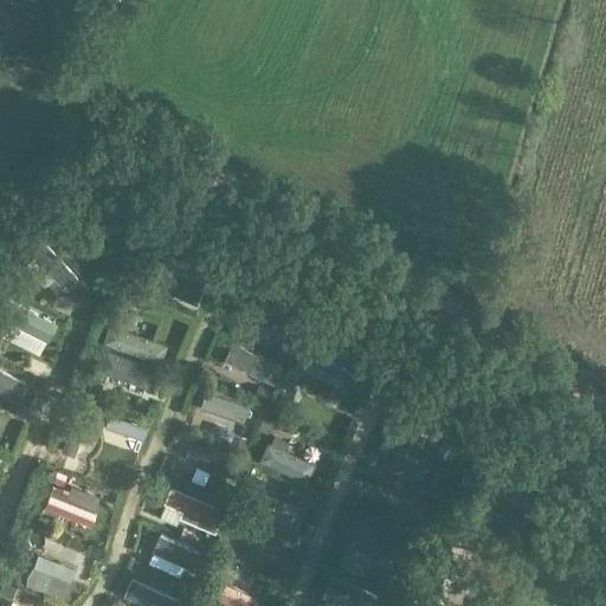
[(66,292),(78,282),(38,239),(26,250),(66,292)]
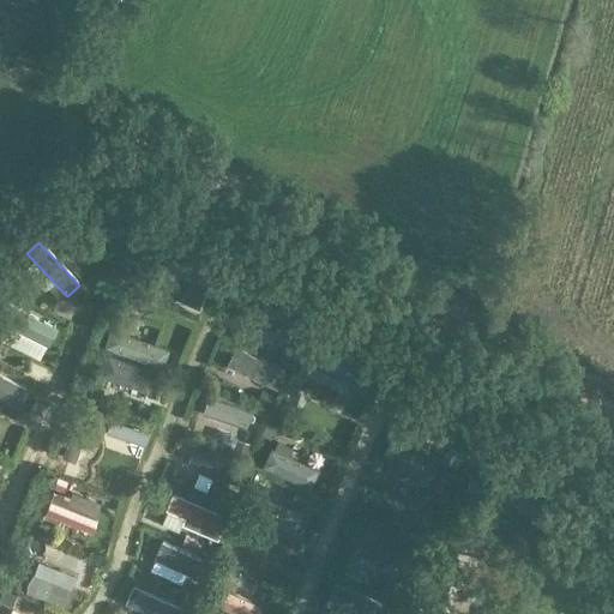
[(205,247),(180,302),(198,311),(223,256),(205,247)]
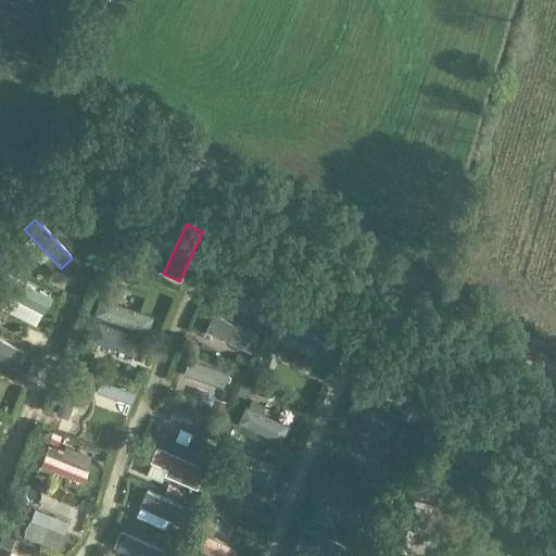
[(2,295),(46,315),(53,300),(10,279),(2,295)]
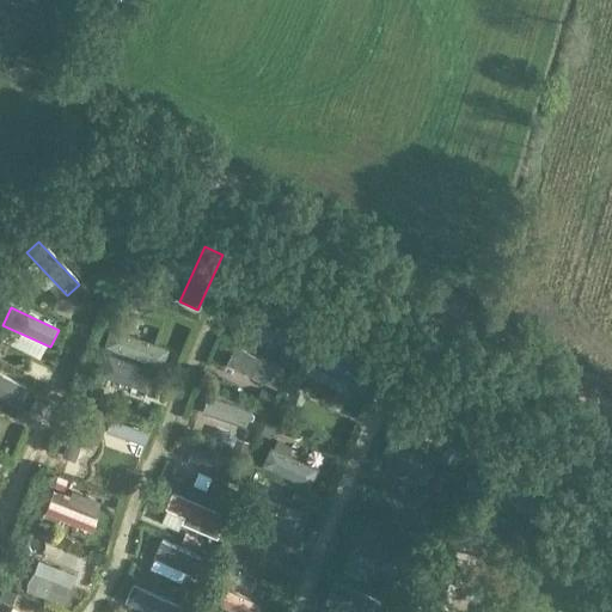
[(275,350),(281,336),(238,316),(231,331),(275,350)]
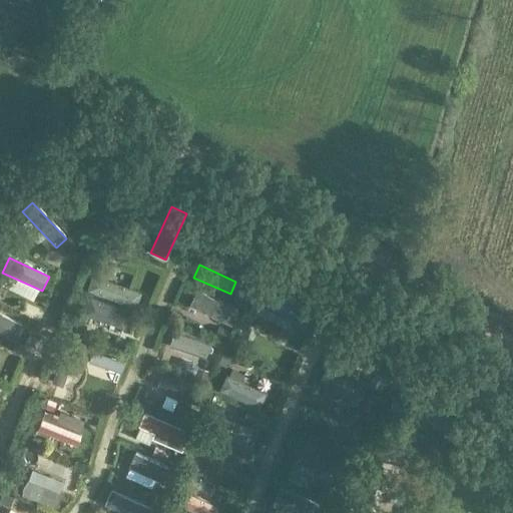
[(141,294),(94,278),(89,292),(136,309),(141,294)]
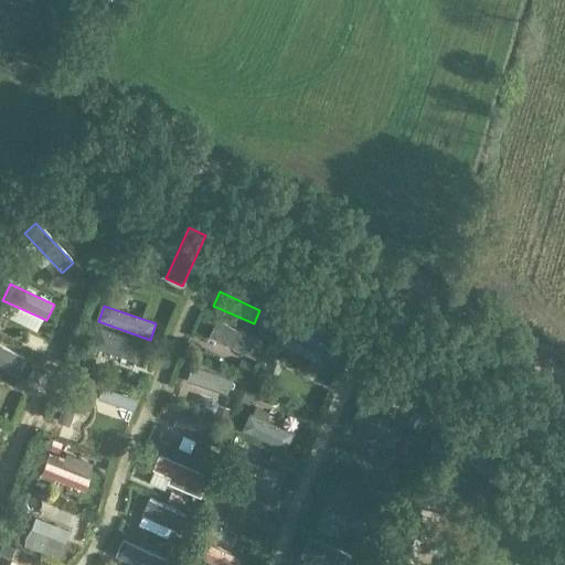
[(217,321),(209,339),(258,362),(267,344),(217,321)]
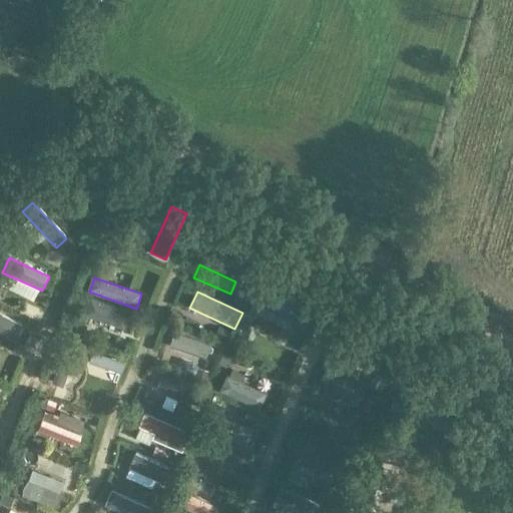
[(266,292),(260,306),(302,326),(309,312),(266,292)]
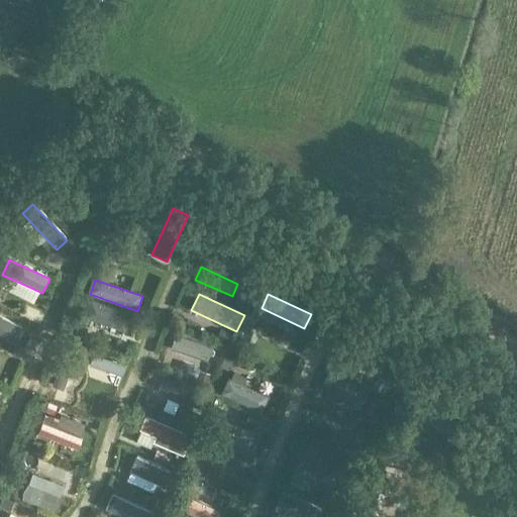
[(136,317),(91,301),(85,317),(131,333),(136,317)]
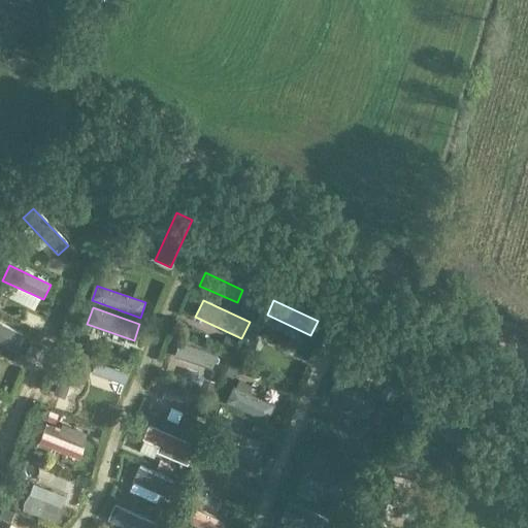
[(0,345),(15,352),(23,334),(0,325),(0,345)]
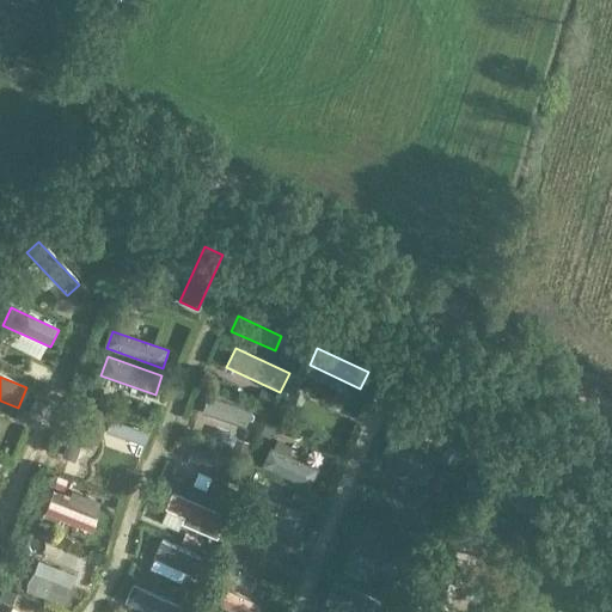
[(341,420),(348,404),(303,381),(294,396),(341,420)]
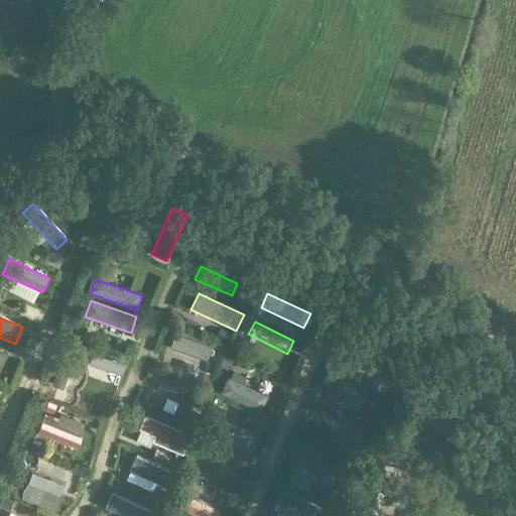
[(175,335),(170,349),(208,362),(213,348),(175,335)]
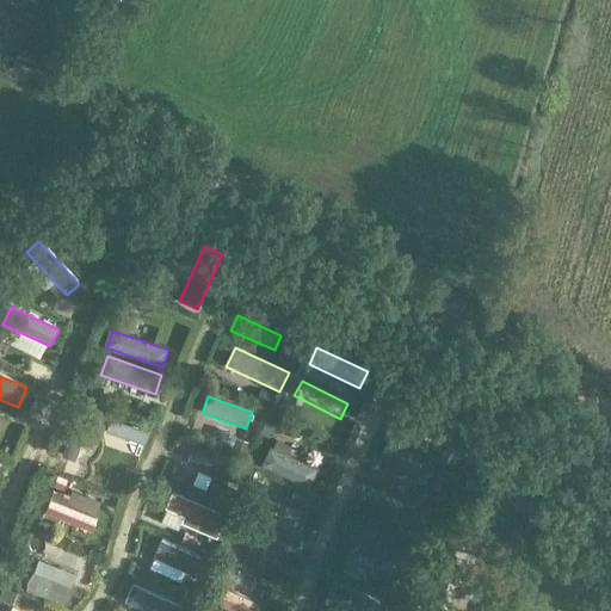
[(140,448),(144,433),(99,418),(94,432),(140,448)]
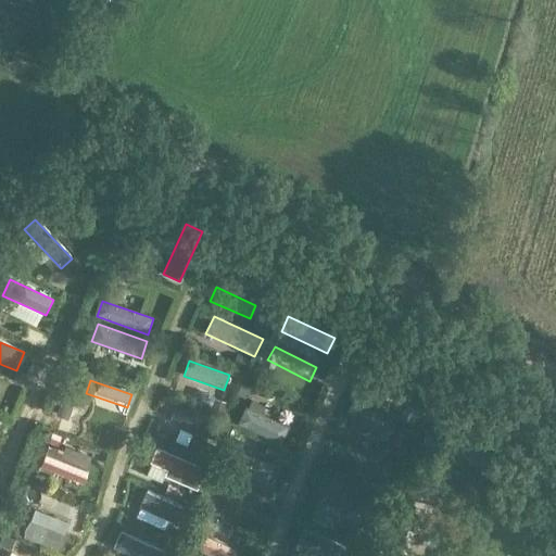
[(98,428),(103,411),(71,401),(65,418),(98,428)]
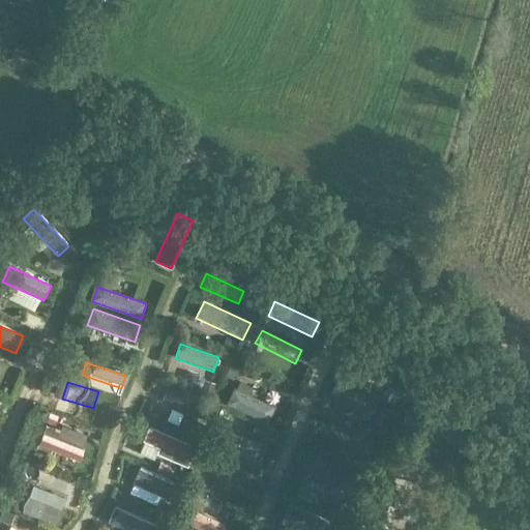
[(345,384),(335,399),(370,420),(379,406),(345,384)]
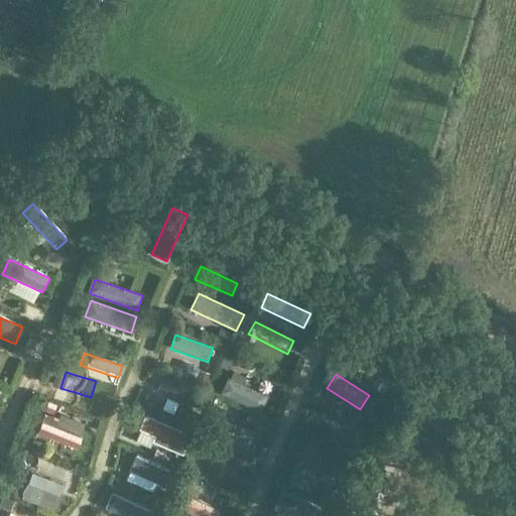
[(164,377),(158,392),(190,406),(197,391),(164,377)]
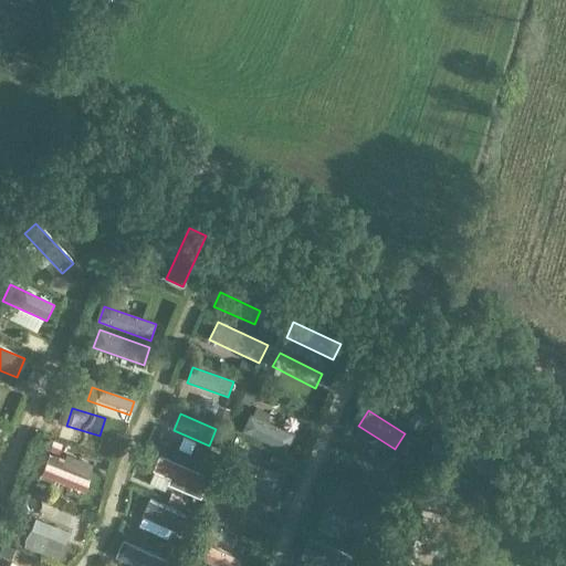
[(295,436),(250,416),(242,432),(287,452),(295,436)]
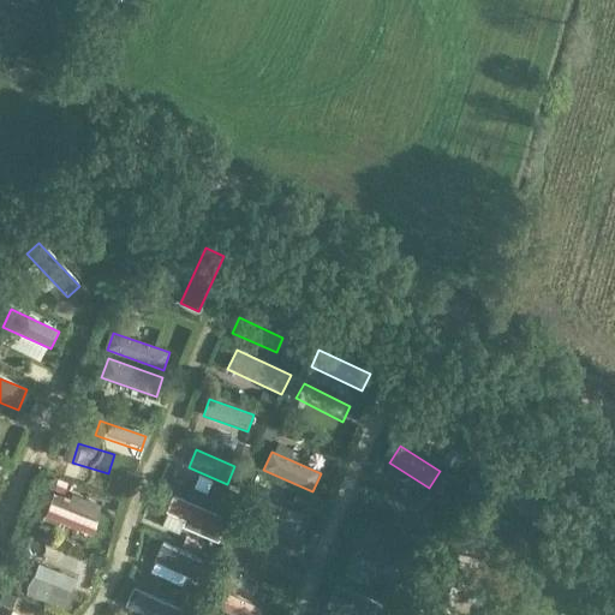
[(427,509),(382,491),(375,508),(419,526),(427,509)]
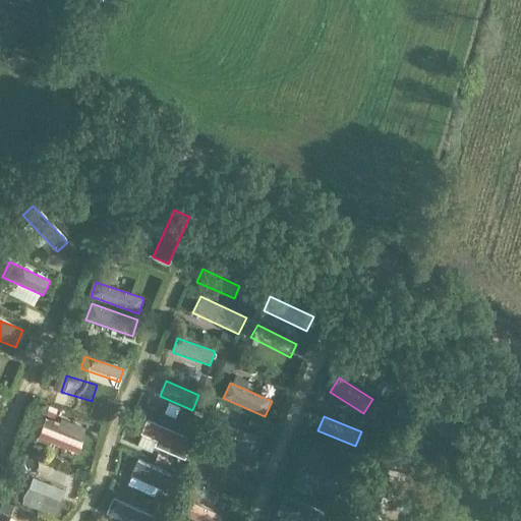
[(190,440),(147,421),(140,438),(184,455),(190,440)]
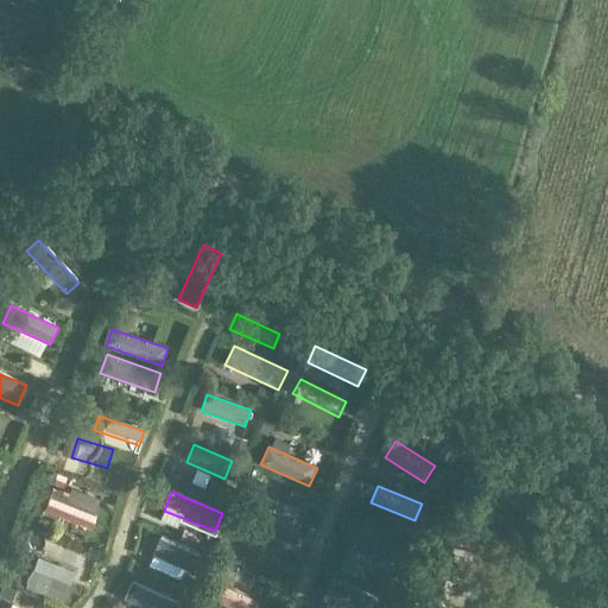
[(301,529),(305,514),(259,496),(254,511),(301,529)]
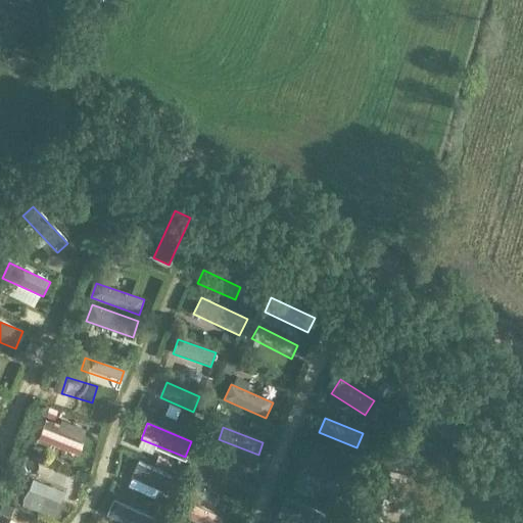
[(45,428),(40,442),(79,456),(83,442),(45,428)]
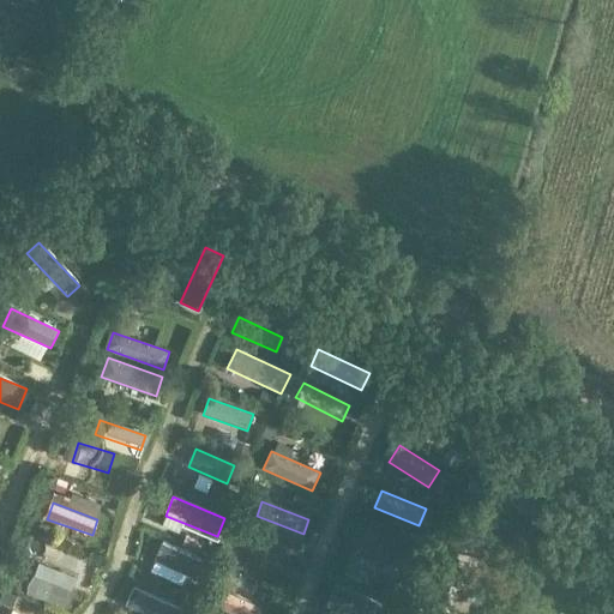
[(240,554),(287,571),(293,555),(246,537),(240,554)]
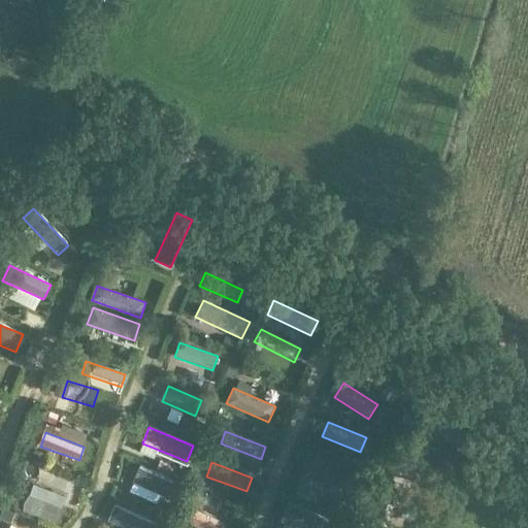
[(174,483),(139,467),(133,483),(167,498),(174,483)]
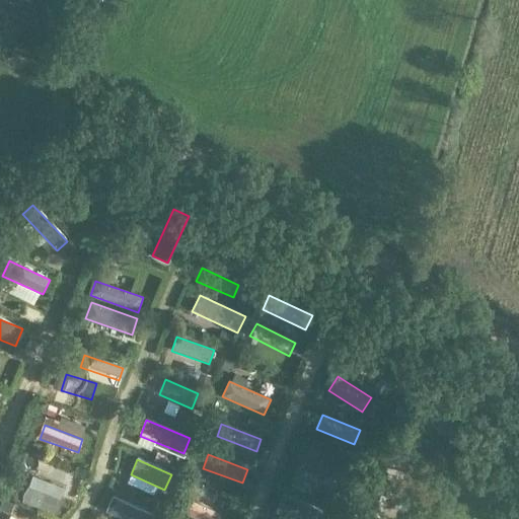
[(302,460),(295,476),(337,493),(343,477),(302,460)]
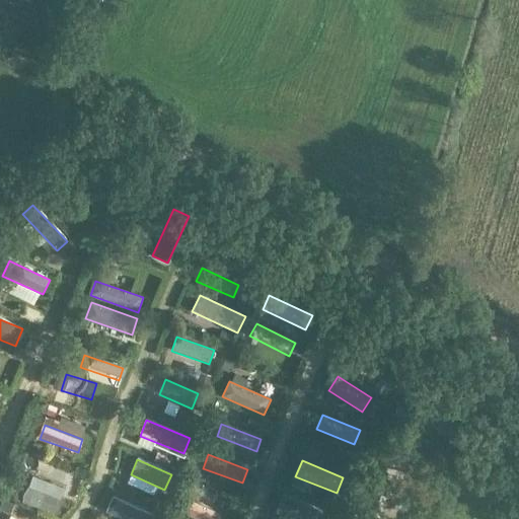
[(61,503),(27,491),(23,502),(57,515),(61,503)]
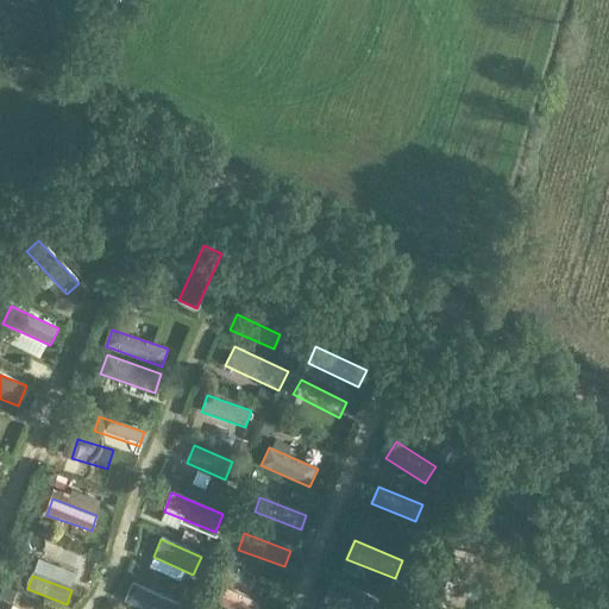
[(332,583),(326,598),(350,608),(374,608),(377,601),(332,583)]
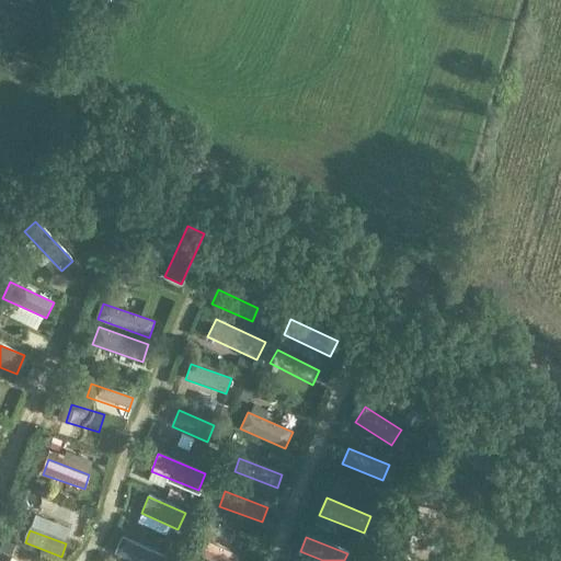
[(164,560),(167,558),(123,538),(115,553),(130,560),(164,560)]
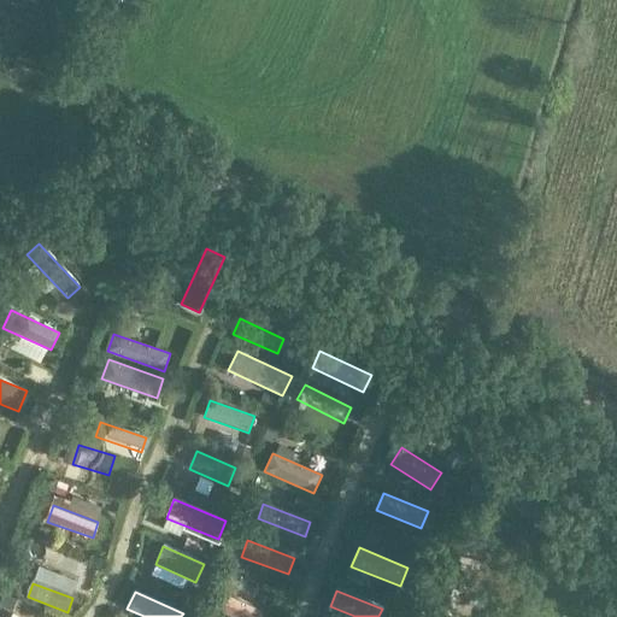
[(263,616),(266,611),(228,595),(221,613),(230,616),(263,616)]
